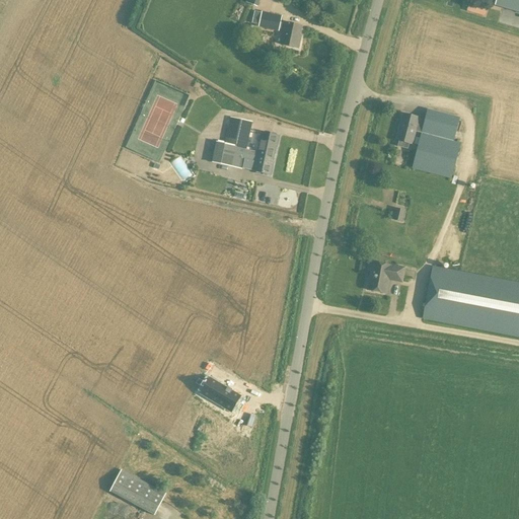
[(518,0),(496,0),(495,2),(495,5),(501,7),(518,12),(518,0)]
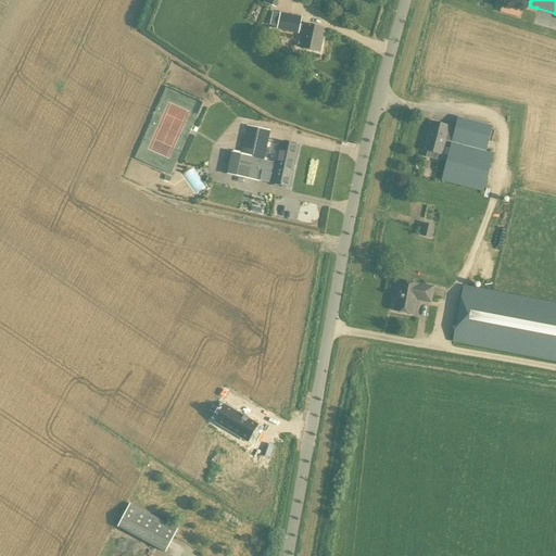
[(505,14),(518,17),(520,10),(507,7),(505,14)]
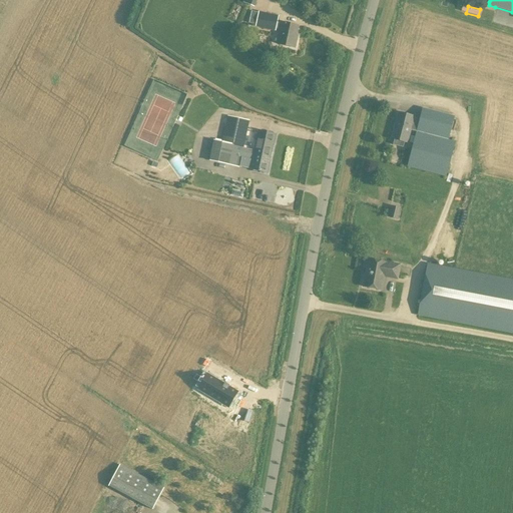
[(279,16),(259,11),(259,12),(251,11),(249,17),(246,16),(245,22),(249,23),(248,27),(254,28),(255,27),(276,31),(276,29),(281,30),(278,44),(295,48),(297,39),(295,39),(298,26),(278,22),(279,16)]
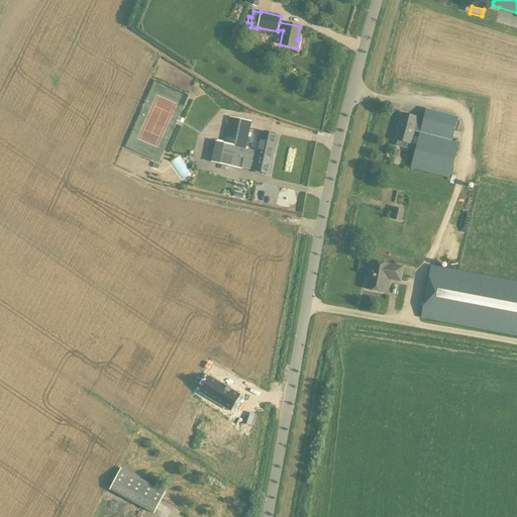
[(235,32),(241,35),(244,29),(238,25),(235,32)]
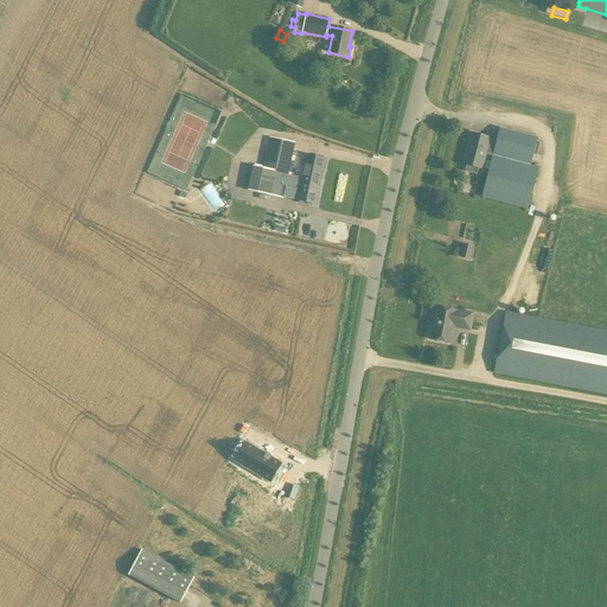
[(528,210),(538,167),(530,165),(537,138),(499,128),(496,142),(474,136),(465,171),(477,174),(478,168),(480,168),(484,153),(492,155),(481,198),(528,210)]
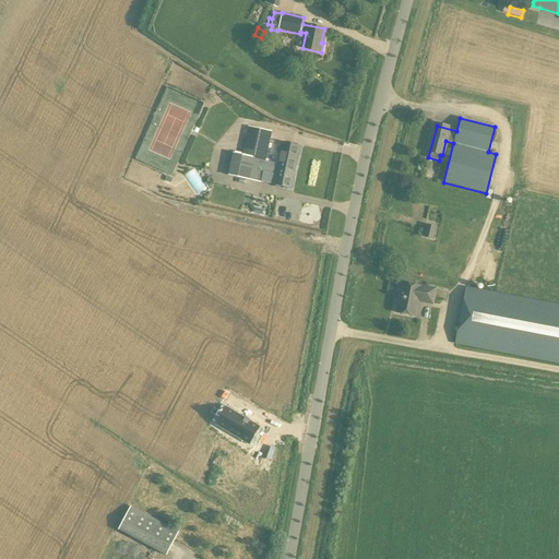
[(273,185),(292,189),(294,179),(292,178),(297,154),(298,155),(299,147),(282,143),(277,164),(265,162),(272,131),(248,127),(241,155),(233,153),(228,176),(261,182),(261,181),(273,183),(273,185)]
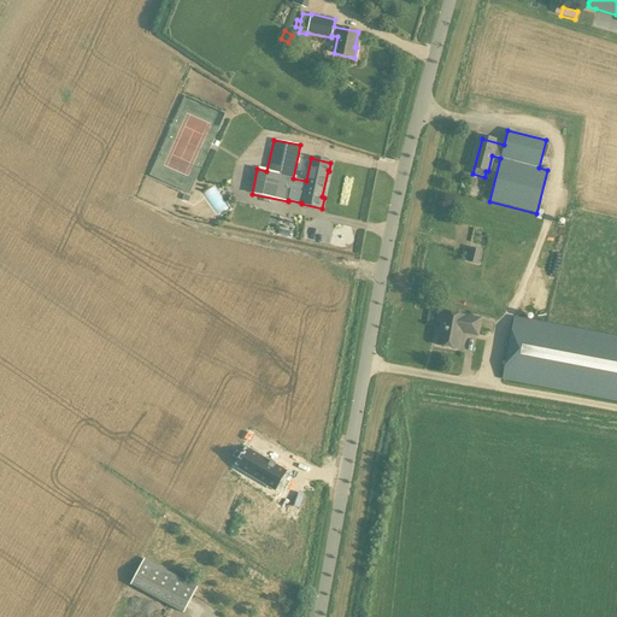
[(277,225),(291,229),(294,218),(281,215),(277,225)]
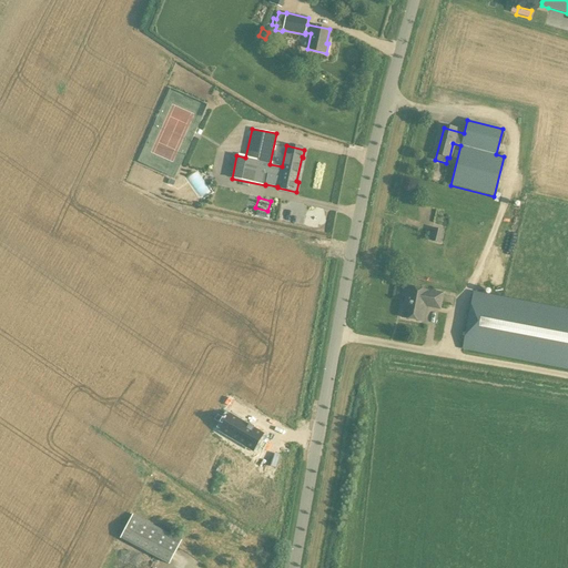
[(443,231),(433,229),(430,241),(439,243),(443,231)]
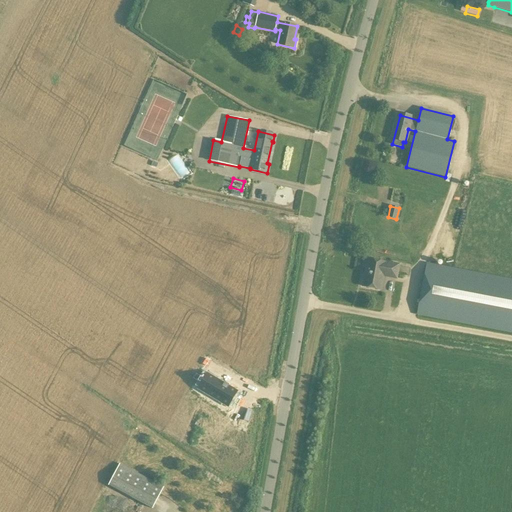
[(396,278),(398,265),(366,259),(364,267),(366,268),(363,287),(380,290),(383,276),(396,278)]
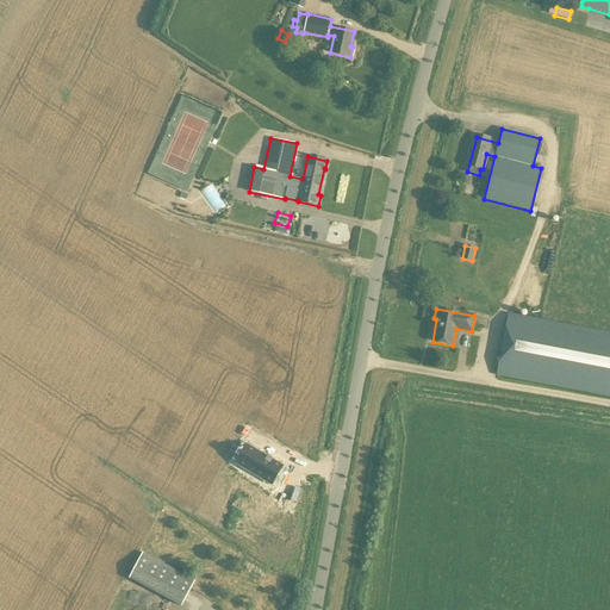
[(609,397),(609,332),(540,319),(508,313),(496,375),(609,397)]
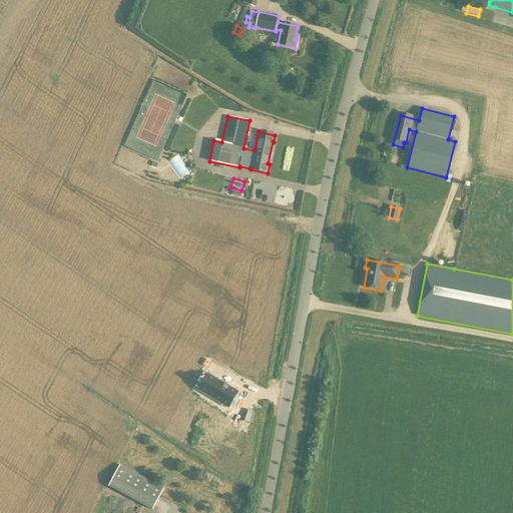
[(236,393),(206,376),(198,389),(228,406),(236,393)]
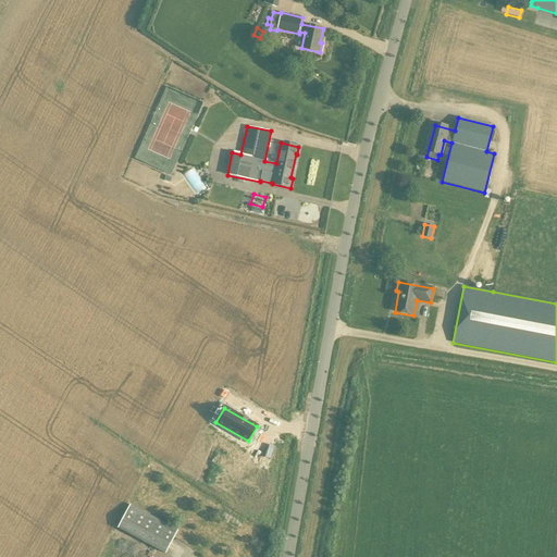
[(118,528),(165,553),(178,530),(130,504),(118,528)]
